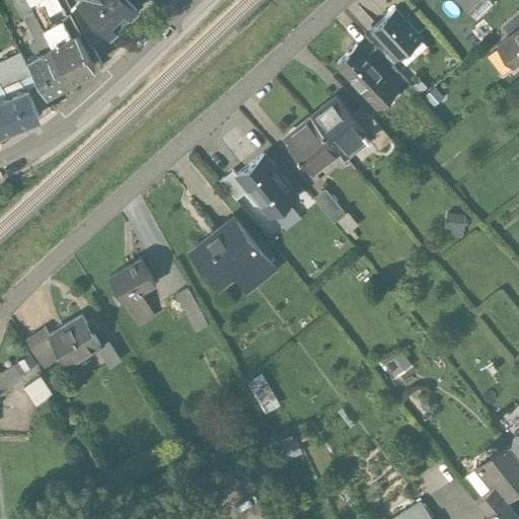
[(44,26),(29,0),(15,0),(26,20),(22,22),(34,44),(29,46),(34,56),(54,45),(44,26)]
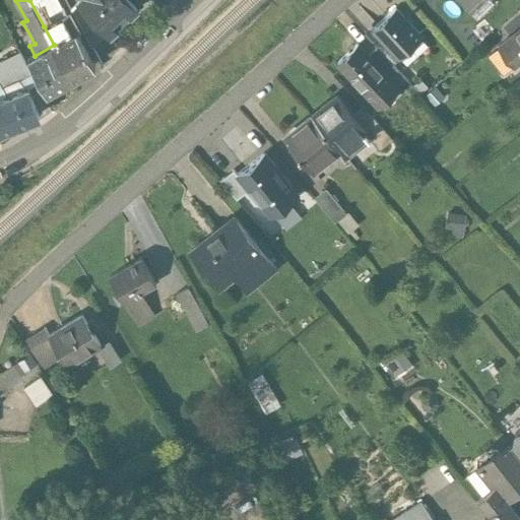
[(29,0),(44,26),(65,15),(56,0),(42,0),(41,0),(29,0)]
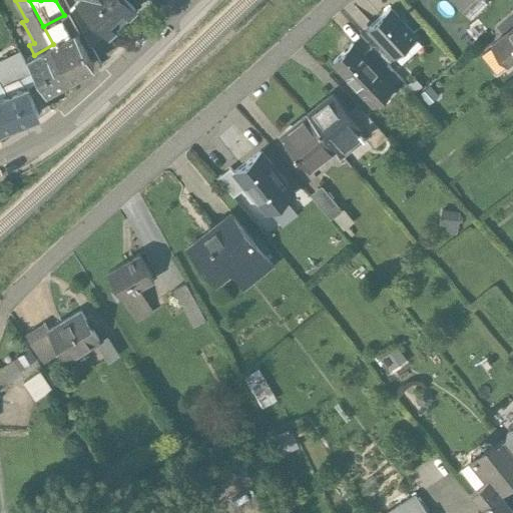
[(135,6),(129,0),(79,0),(78,1),(108,32),(135,6)]
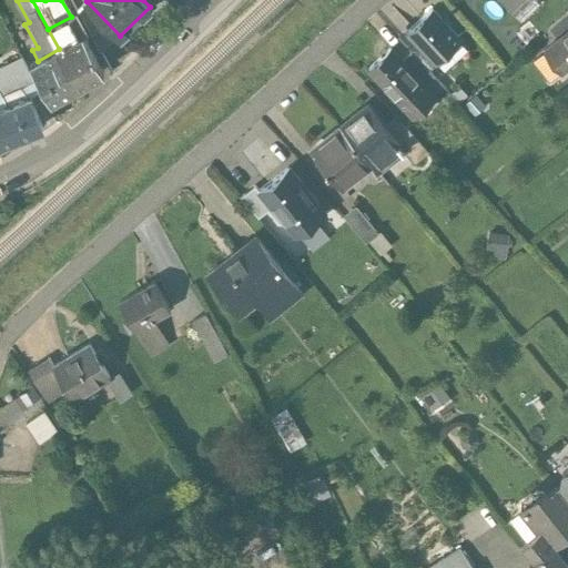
[(500,0),(514,13),(527,0),(500,0)]
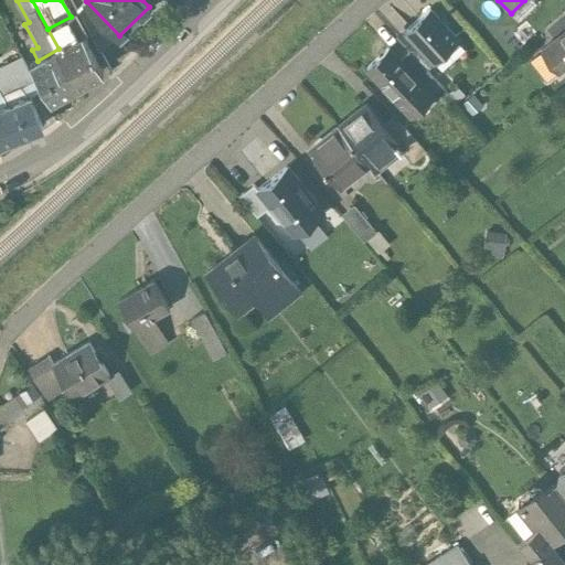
[(457,40),(430,11),(406,33),(433,62),(457,40)]
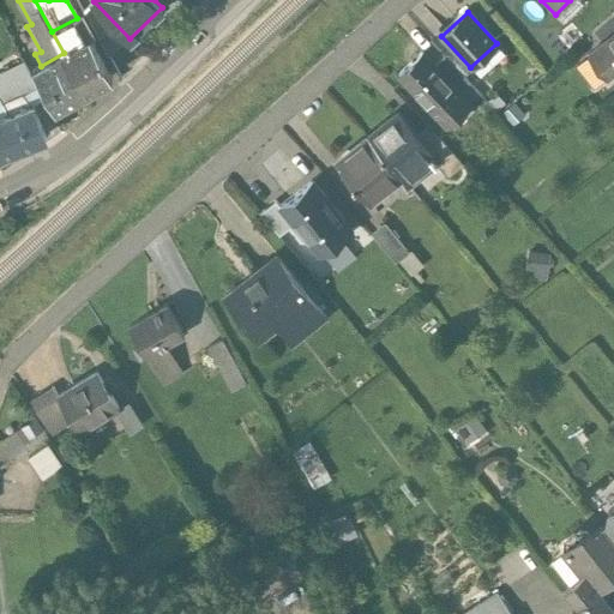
[(77,18),(52,31),(64,53),(89,40),(94,36),(82,14),(77,18)]
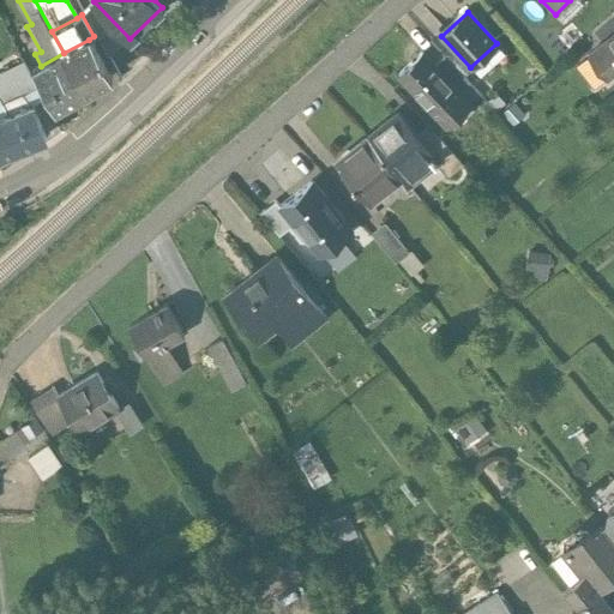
[(613,18),(594,36),(602,44),(613,34),(613,18)]
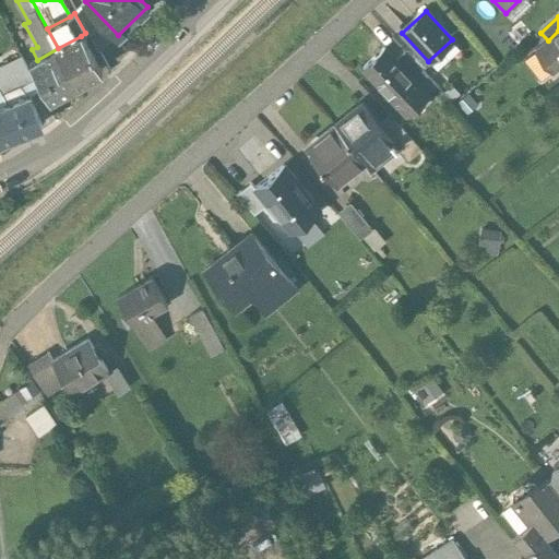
[(558,66),(558,31),(548,40),(535,50),(552,72),(558,66)]
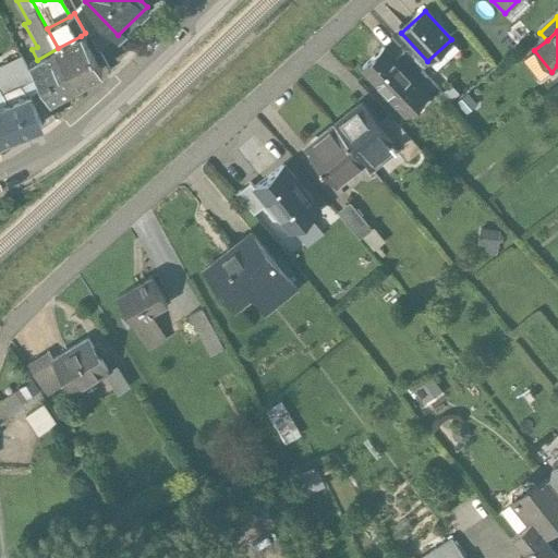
[(419,68),(427,61),(401,33),(393,40),(404,51),(419,68)]
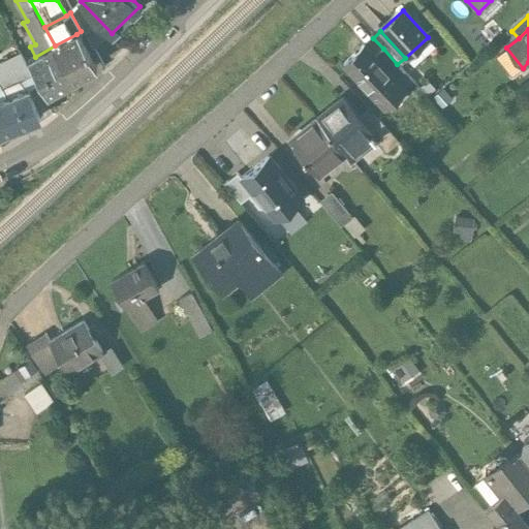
[(55,45),(74,81),(96,69),(76,34),(55,45)]
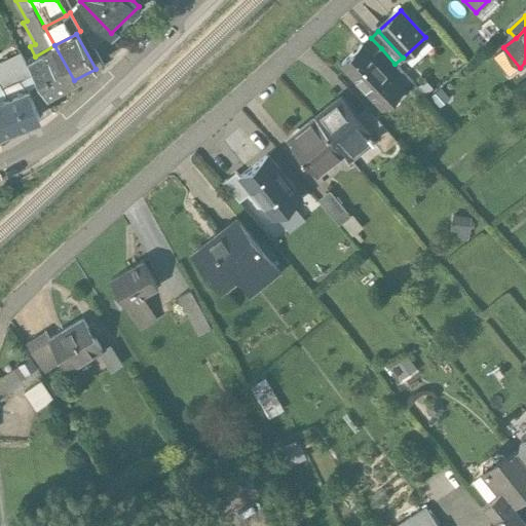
[(74,80),(54,45),(35,57),(29,60),(47,95),(74,80)]
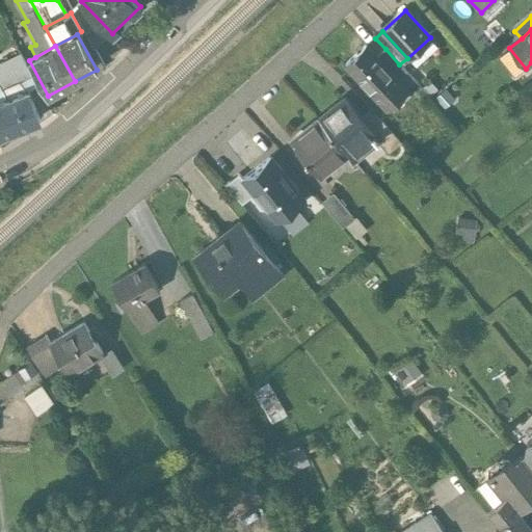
[(377,56),(368,46),(348,64),(373,92),(376,89),(377,91),(389,81),(388,79),(393,74),(377,56)]
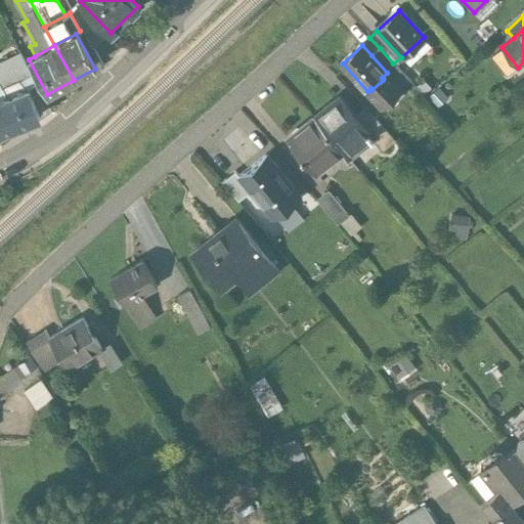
[(403,89),(410,83),(393,63),(380,48),(372,55),(387,73),(403,89)]
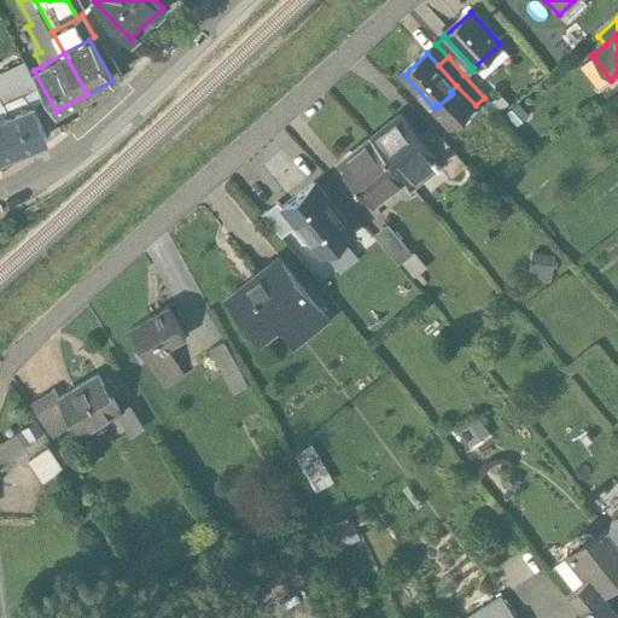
[(0,71),(0,97),(4,104),(25,93),(38,88),(24,60),(0,71)]
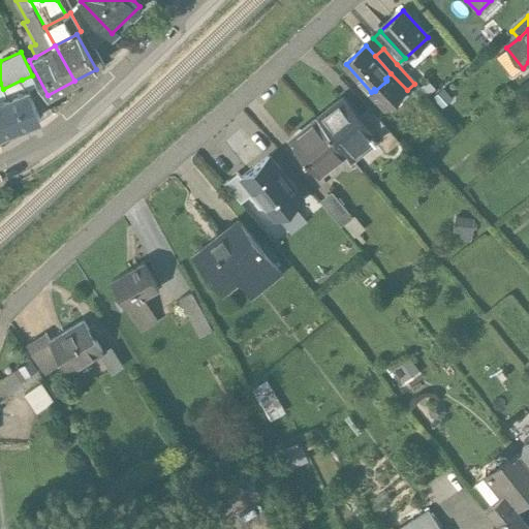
[(407,90),(391,73),(385,79),(386,81),(375,91),(374,89),(371,92),(386,109),(407,90)]
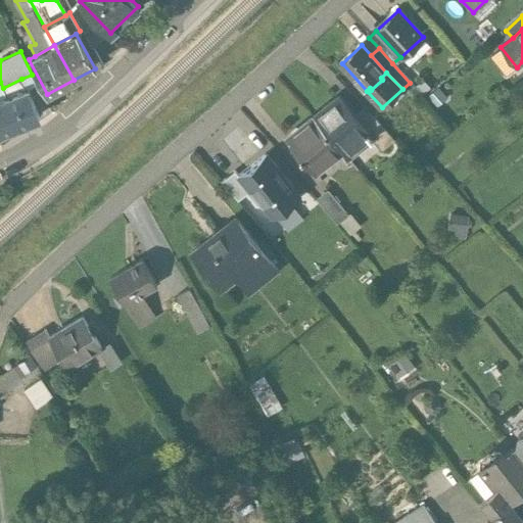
[(7,97),(0,99),(0,132),(38,117),(21,79),(3,88),(7,97)]
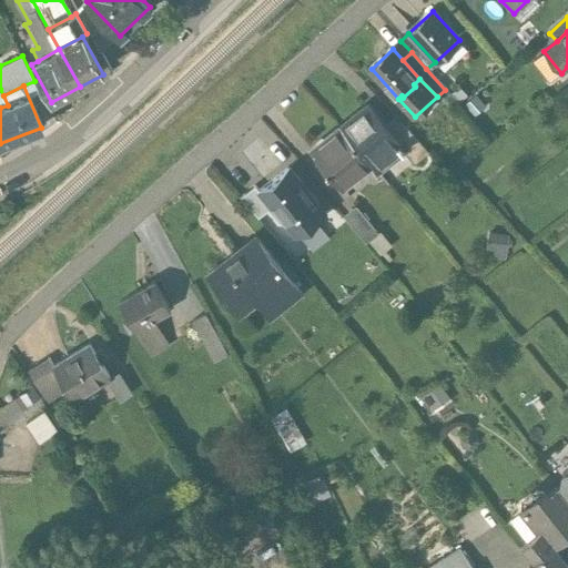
[(460,88),(452,94),(459,103),(467,95),(460,88)]
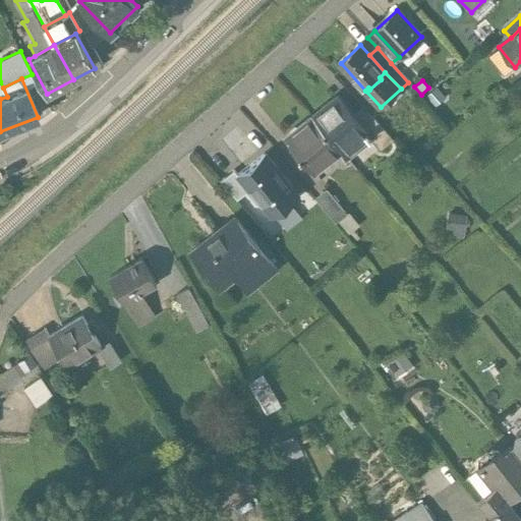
[(444,98),(436,89),(425,97),(433,107),(444,98)]
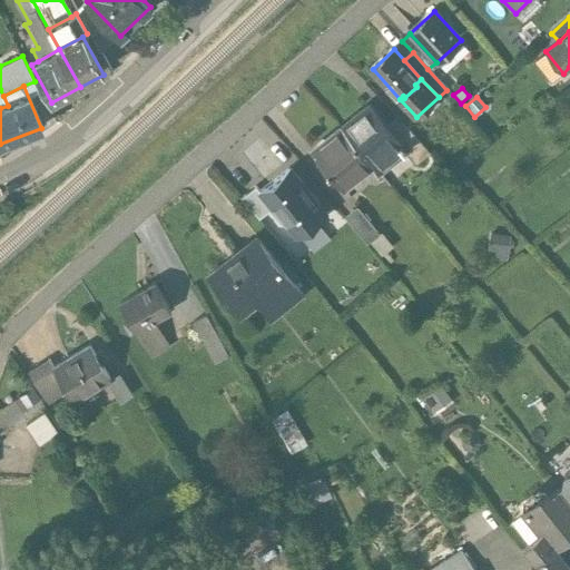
[(372,105),(343,129),(373,165),(379,172),(409,147),(389,125),(372,105)]
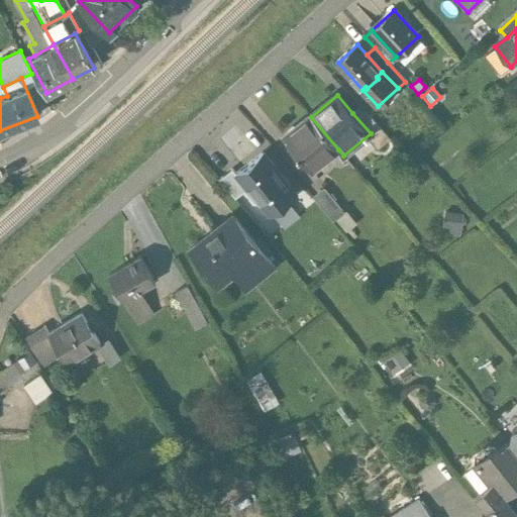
[(377,140),(385,133),(359,106),(352,113),(371,133),(377,140)]
